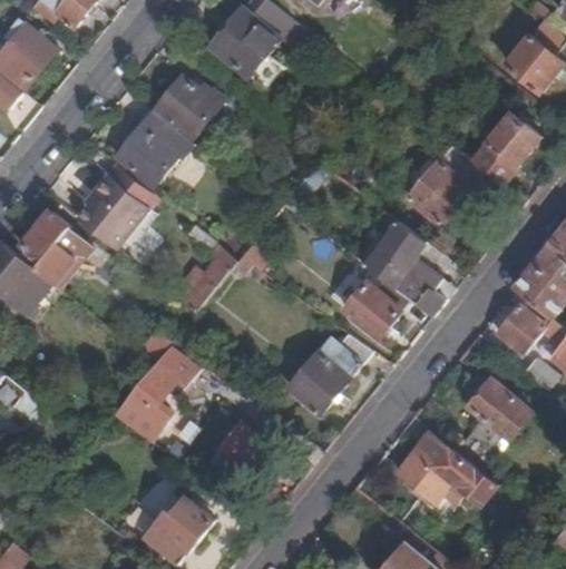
[(95,5),(98,0),(41,0),(37,7),(55,21),(60,13),(77,27),(88,13),(95,5)]
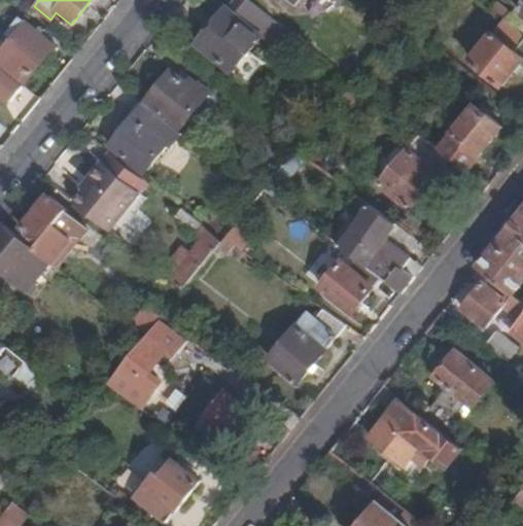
[(286,31),(246,0),(232,0),(225,8),(223,7),(212,21),(205,29),(195,43),(230,72),(259,37),(272,47),(286,31)]
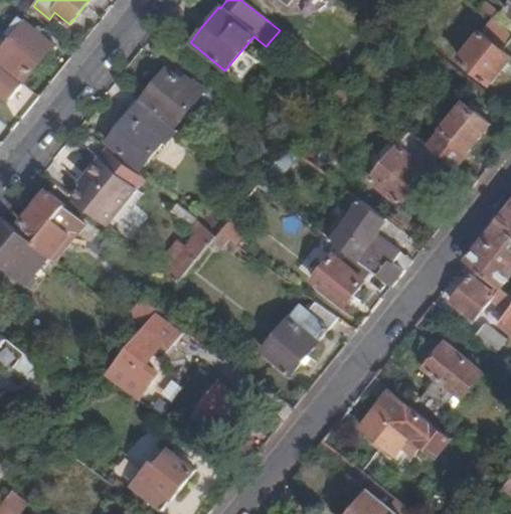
[(412,10),(403,3),(391,18),(396,22),(400,25),(412,10)]
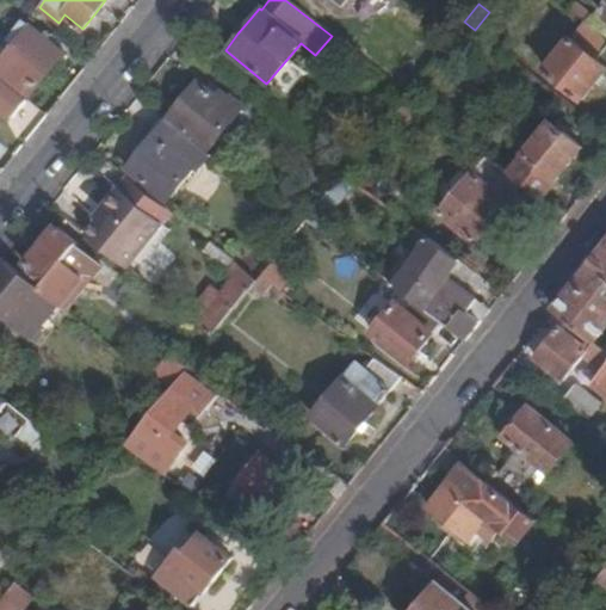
[(94,14),(98,18),(105,7),(101,5),(94,14)]
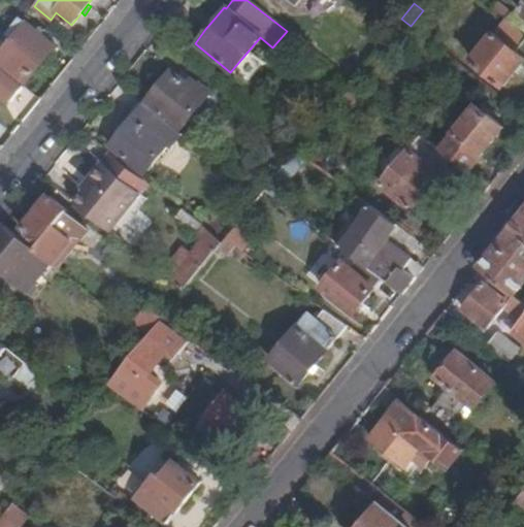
[(0,66),(22,85),(23,85),(54,45),(21,18),(7,34),(11,38),(5,46),(1,42),(0,41),(0,66)]
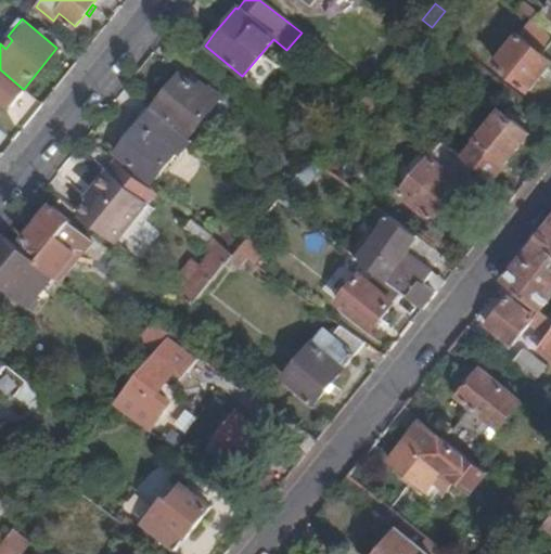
[(223,22),(219,18),(212,27),(216,30),(223,22)]
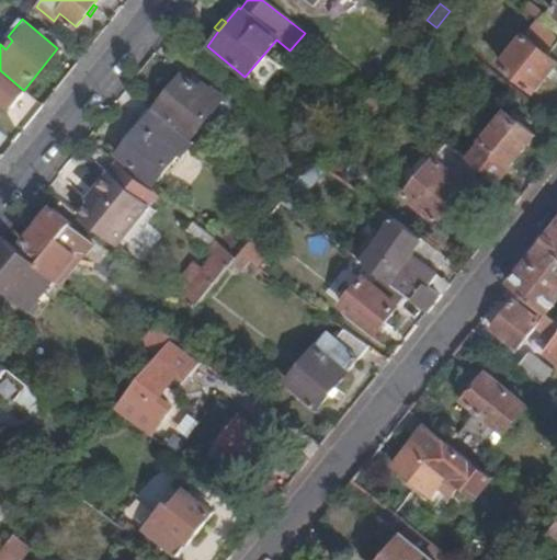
[(432,24),(427,20),(417,32),(422,36),(432,24)]
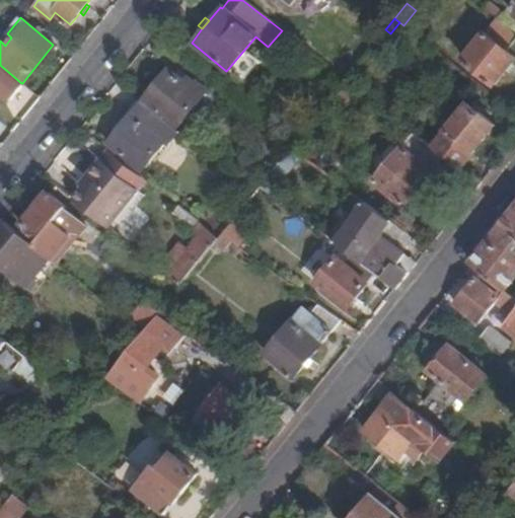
[(504,50),(514,37),(493,18),(461,59),(492,83),(512,57),(504,50)]
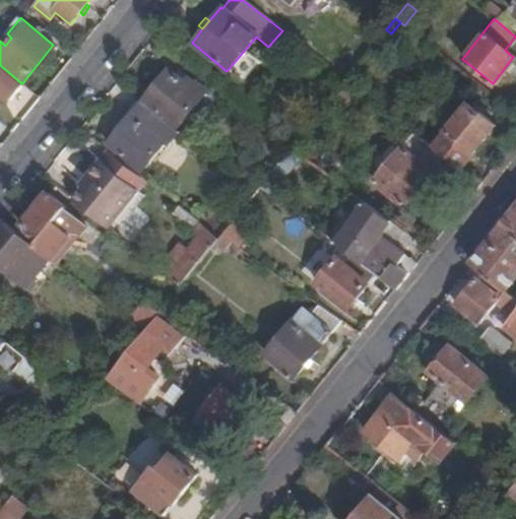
[(11,38),(7,34),(1,42),(5,46),(11,38)]
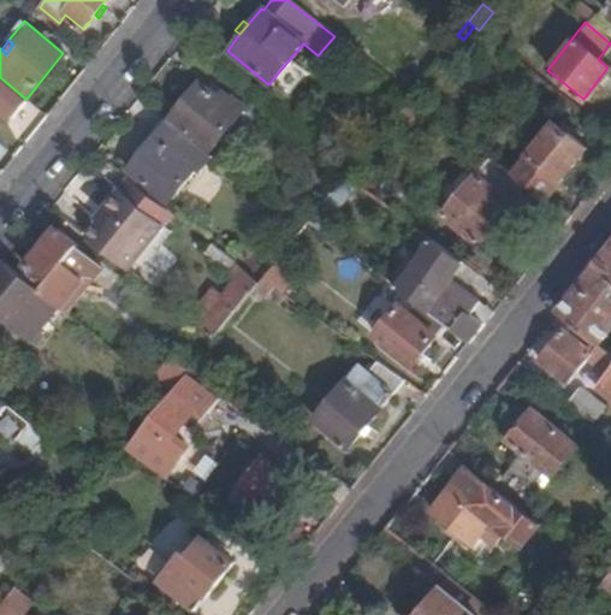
[(179,43),(166,59),(196,83),(197,82),(208,67),(179,43)]
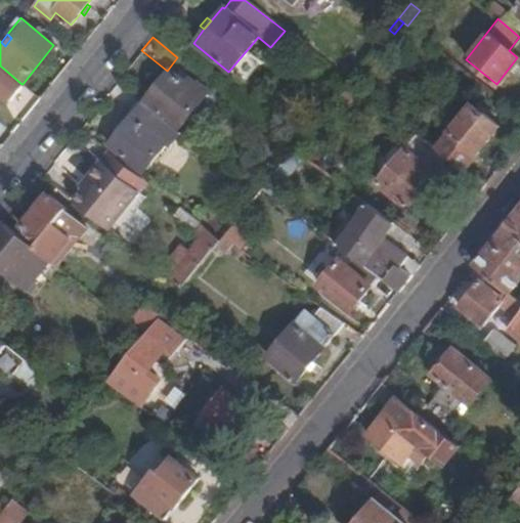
[(0,92),(9,100),(22,84),(0,66),(0,92)]
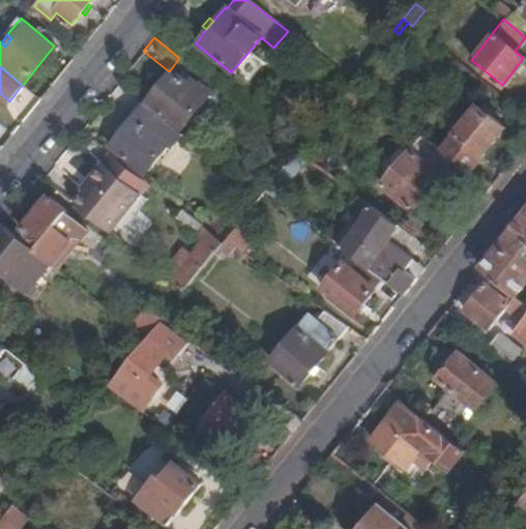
[(180,127),(208,93),(190,78),(185,83),(170,70),(169,71),(146,100),(180,127)]
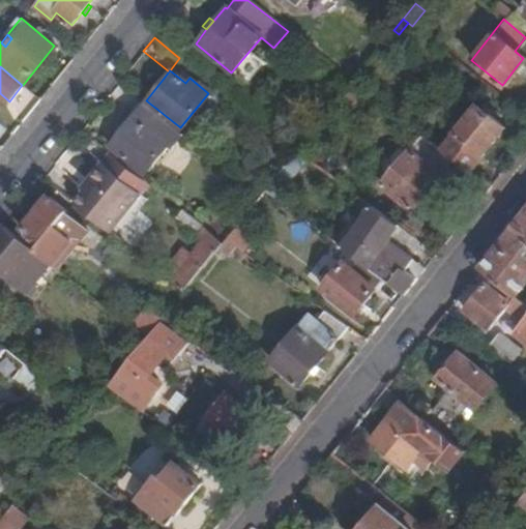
[(0,101),(5,106),(9,101),(0,93),(0,101)]
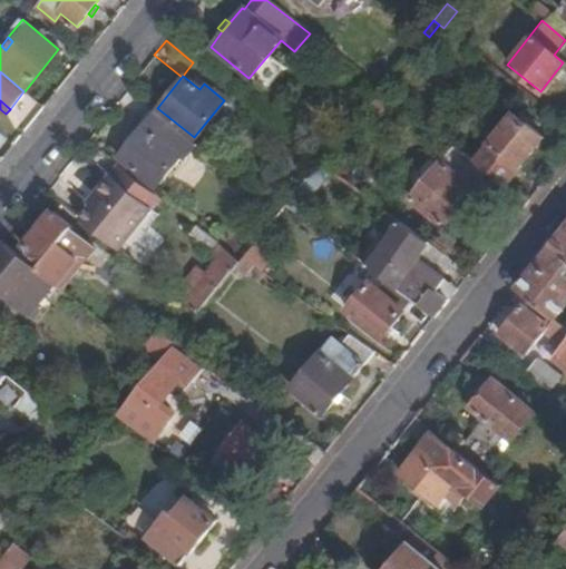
[(153,111),(148,108),(129,131),(134,135),(153,111)]
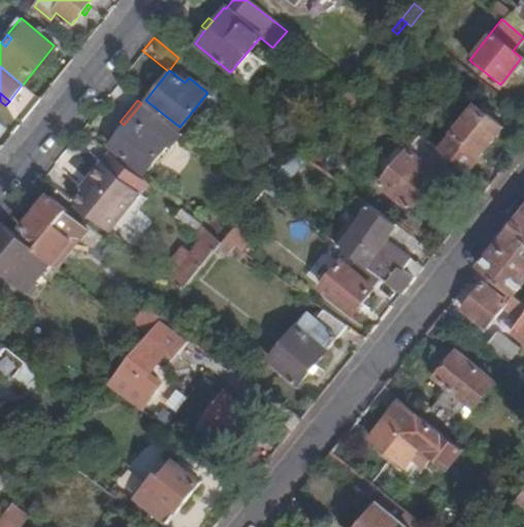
[(181,135),(141,103),(124,125),(108,144),(142,173),(167,143),(171,146),(181,135)]
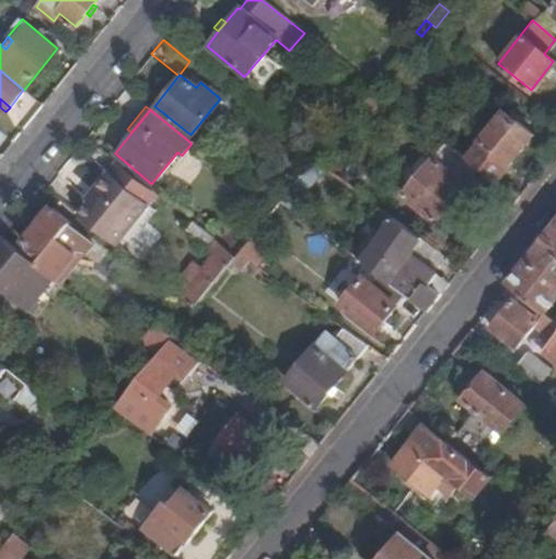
[(464,159),(476,167),(494,181),(531,135),(502,111),(464,159)]
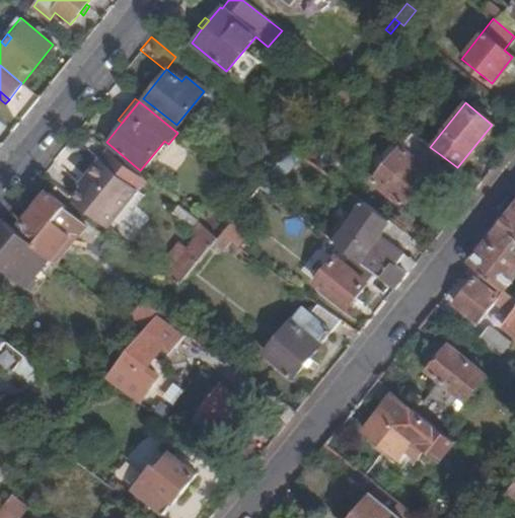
[(430,147),(411,133),(371,179),(402,205),(430,170),(430,169),(441,155),(430,147)]
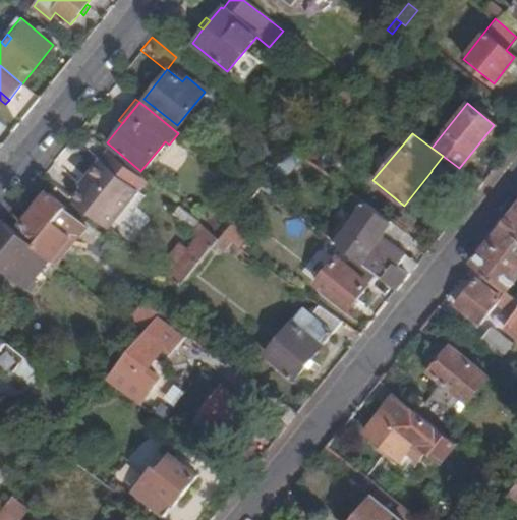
[(271,196),(302,158),(290,149),(259,187),(271,196)]
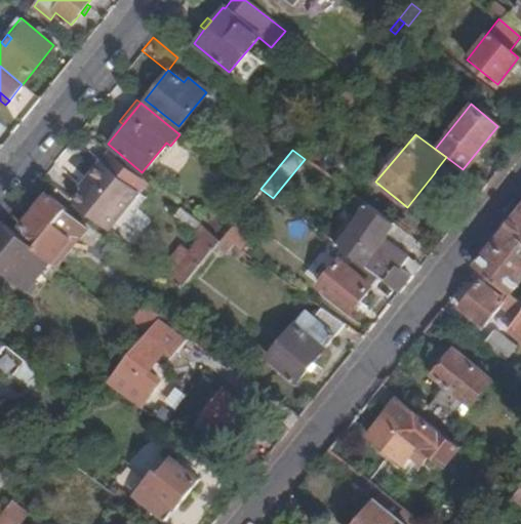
[(81,189),(71,201),(107,230),(137,192),(98,161),(85,177),(88,180),(81,189)]
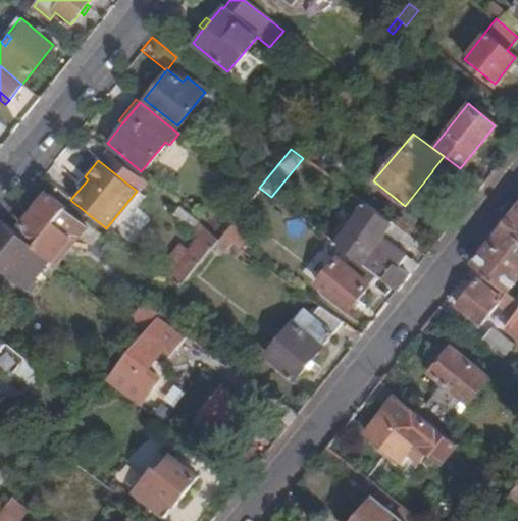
[(85,176),(67,197),(70,200),(81,188),(88,179),(85,176)]
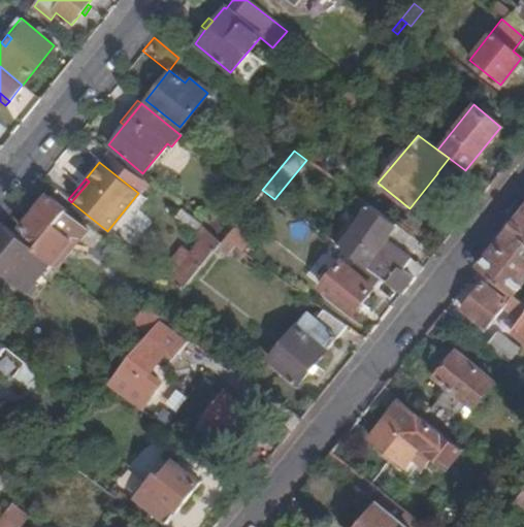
[(138,193),(107,231),(113,236),(144,198),(138,193)]
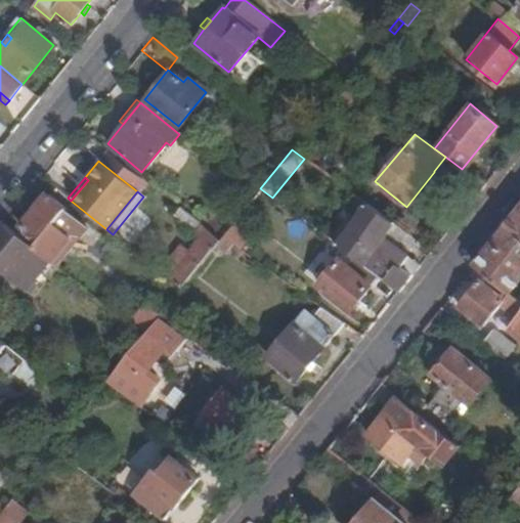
[(40,241),(34,249),(50,262),(71,236),(54,222),(66,209),(48,193),(39,205),(34,211),(23,225),(40,241)]
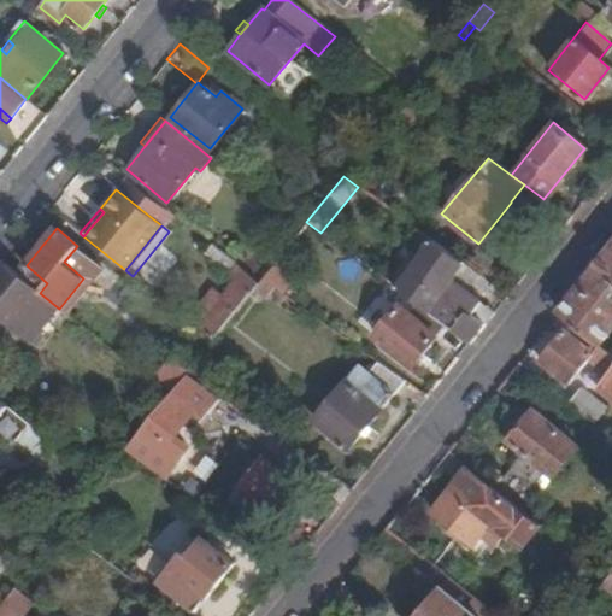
[(275,260),(289,242),(280,235),(265,252),(275,260)]
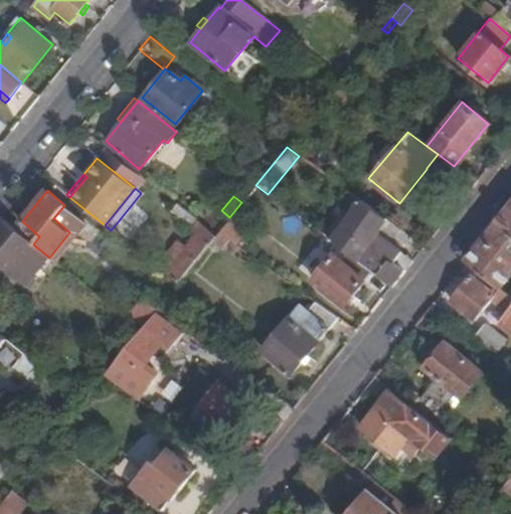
[(38,201),(34,198),(29,204),(33,207),(38,201)]
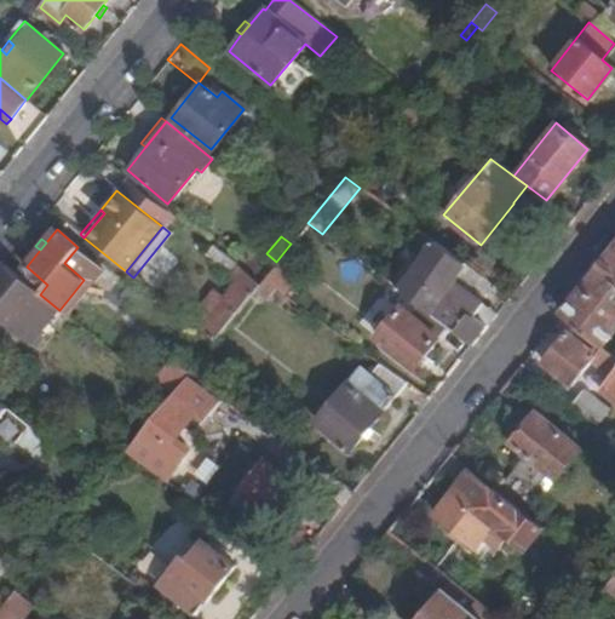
[(463,262),(435,242),(400,290),(418,304),(447,325),(471,342),(484,325),(471,315),(480,303),(449,281),(463,262)]
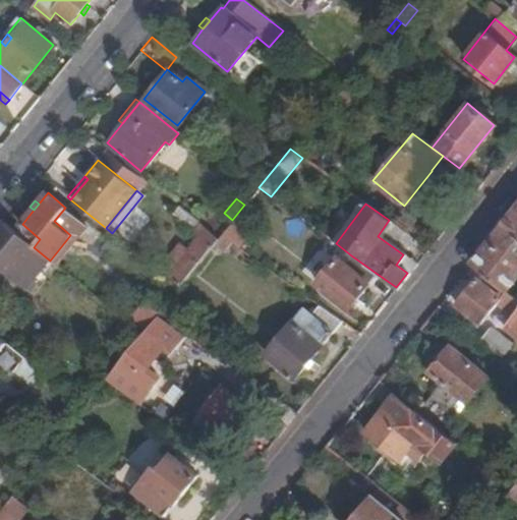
[(197,223),(175,206),(171,210),(193,228),(197,223)]
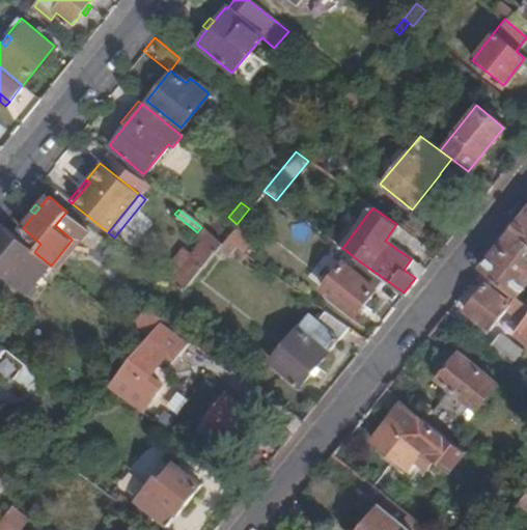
[(526,210),(512,227),(526,239),(526,210)]
